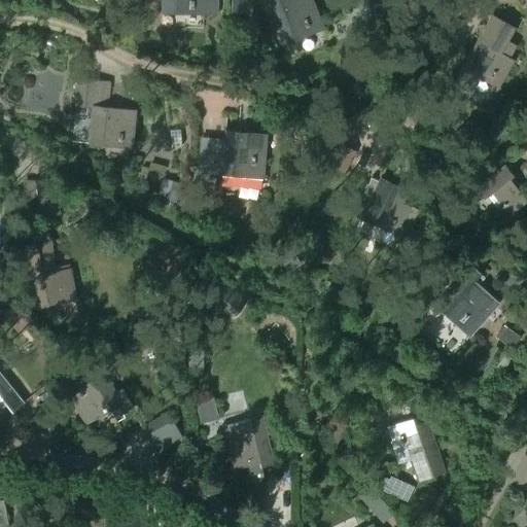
[(162,0),(162,12),(175,13),(175,7),(194,8),(194,4),(203,5),(203,14),(216,14),(216,0),(162,0)]
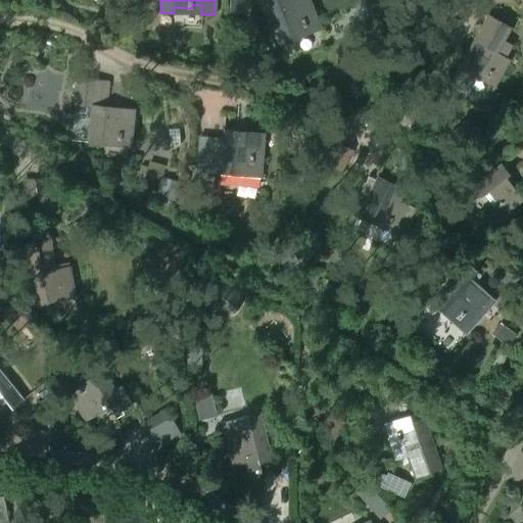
[(229,0),(229,13),(242,14),(242,0),(229,0)]
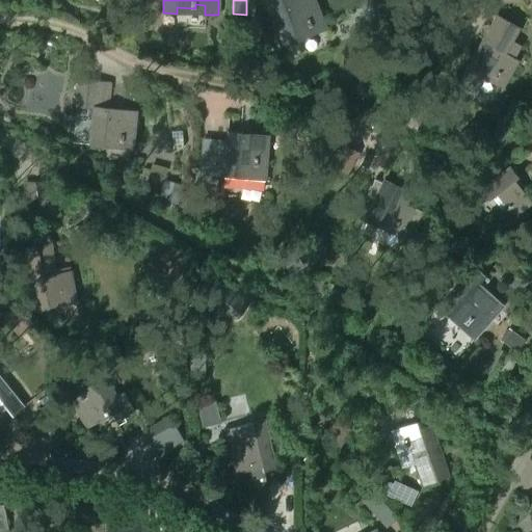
[(309,23),(320,18),(313,0),(264,0),(272,21),(275,20),(285,42),(312,31),(309,23)]
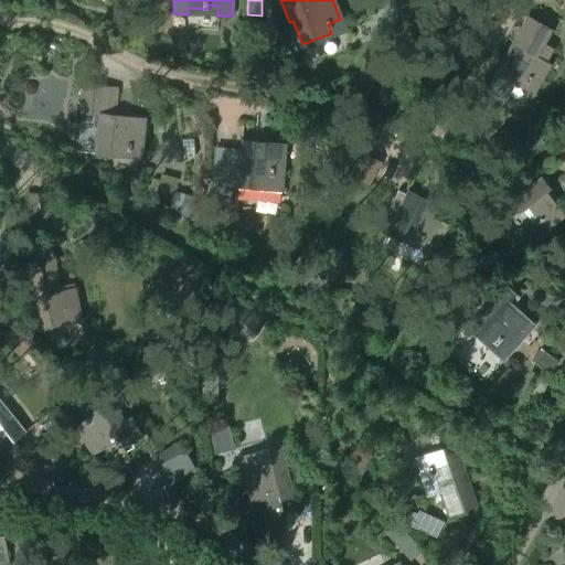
[(551,64),(545,61),(550,54),(542,50),(553,30),(540,22),(528,16),(496,72),(534,94),(551,64)]
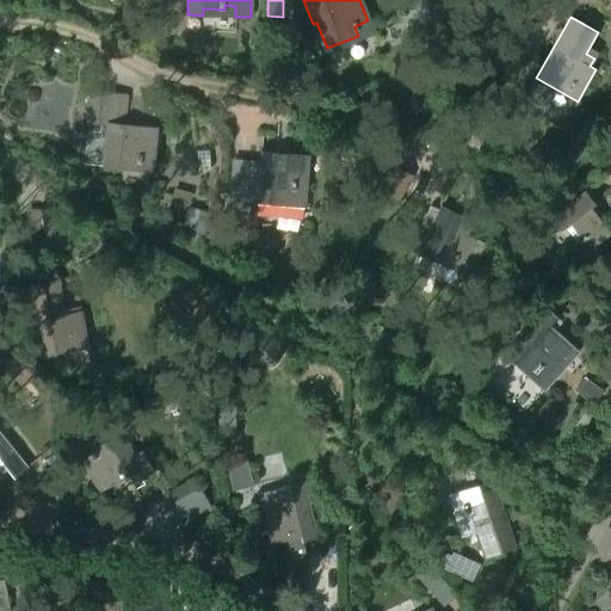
[(290,53),(294,68),(302,66),(298,51),(290,53)]
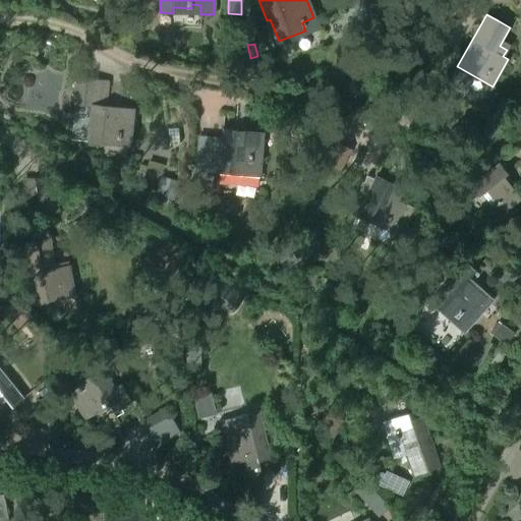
[(109,79),(75,76),(73,104),(92,106),(89,141),(128,146),(132,109),(107,106),(109,79)]
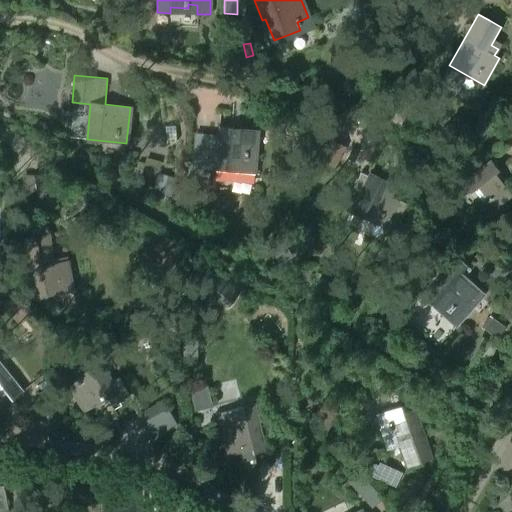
[(231,132),(232,127),(219,126),(215,170),(255,173),(258,134),(231,132)]
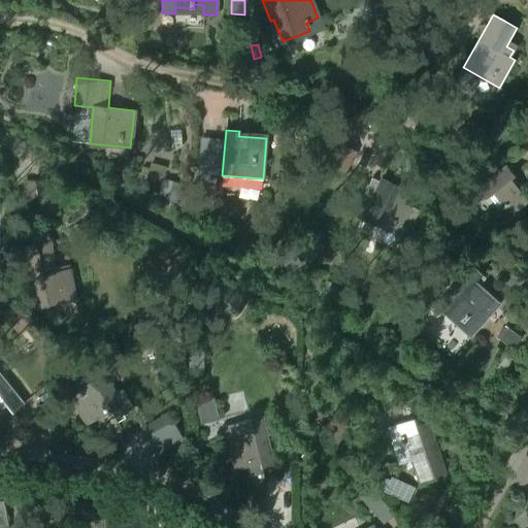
[(345,160),(330,151),(318,172),(333,182),(345,160)]
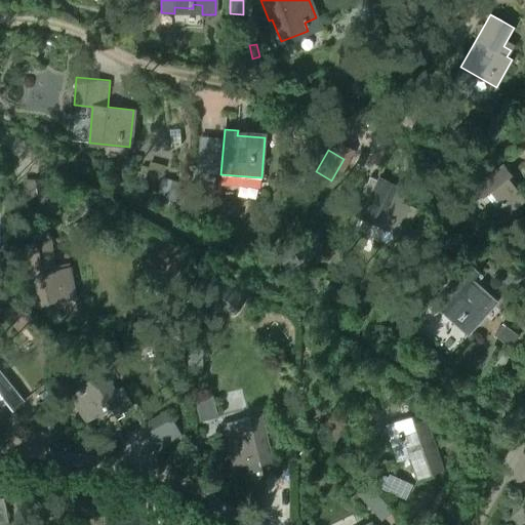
[(508,177),(511,174),(502,164),(474,187),(482,198),(486,194),(497,208),(500,205),(507,213),(524,200),(508,177)]
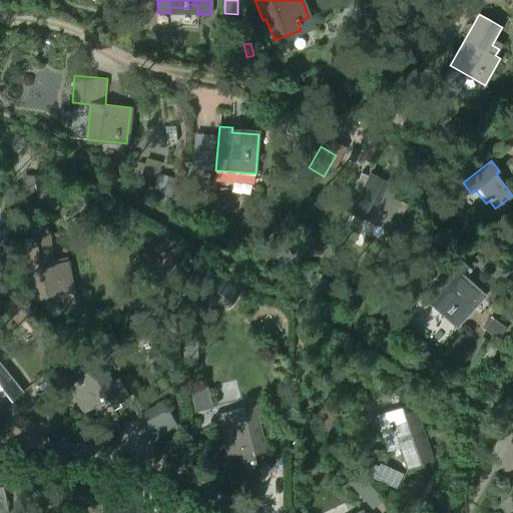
[(133,166),(129,176),(138,180),(142,170),(133,166)]
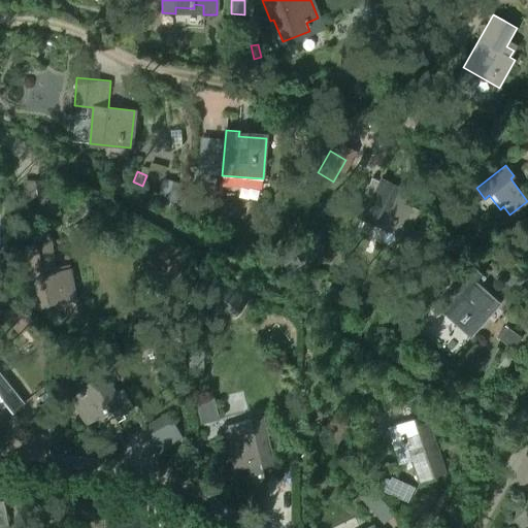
[(56,174),(47,176),(35,178),(34,178),(41,215),(59,210),(57,201),(62,200),(56,174)]
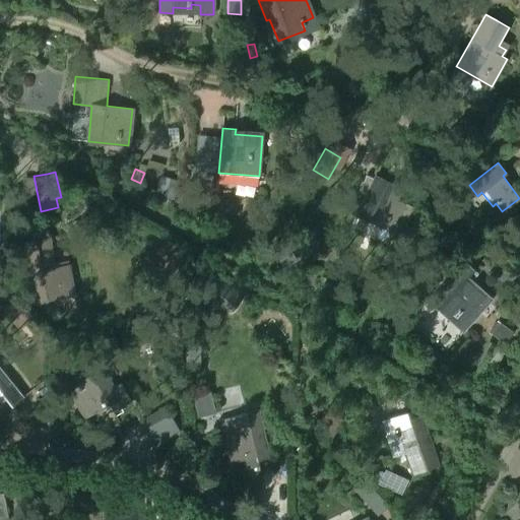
[(355,215),(393,233),(396,224),(404,228),(413,207),(389,196),(391,191),(384,188),(387,181),(376,175),(355,215)]
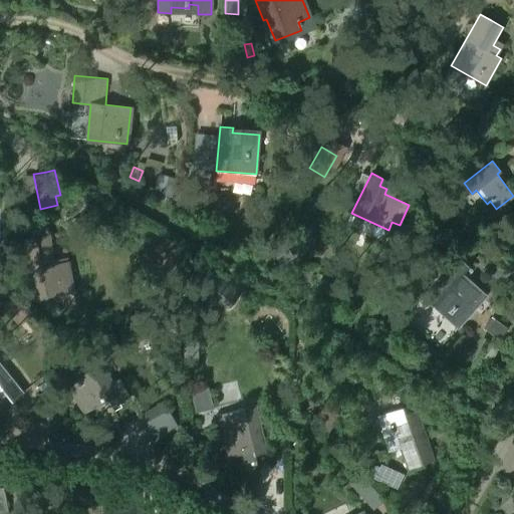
[(62,284),(72,282),(68,261),(54,263),(48,235),(23,240),(27,263),(34,299),(47,296),(46,291),(62,288),(62,284)]
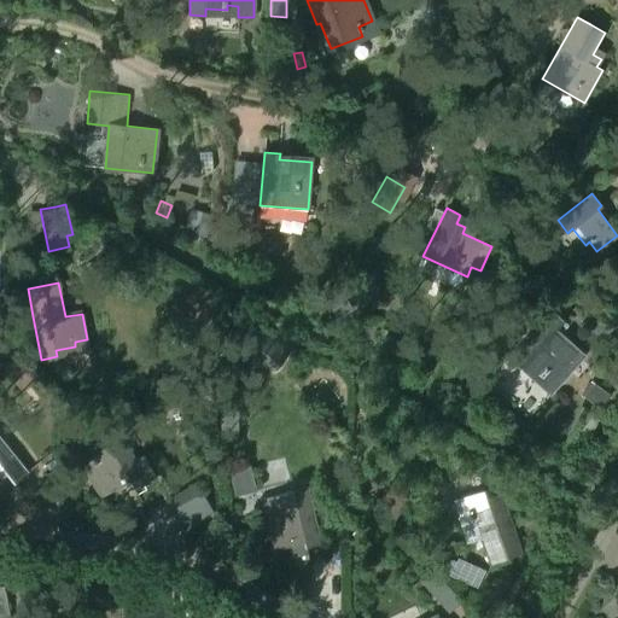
[(326,299),(337,318),(349,310),(339,292),(326,299)]
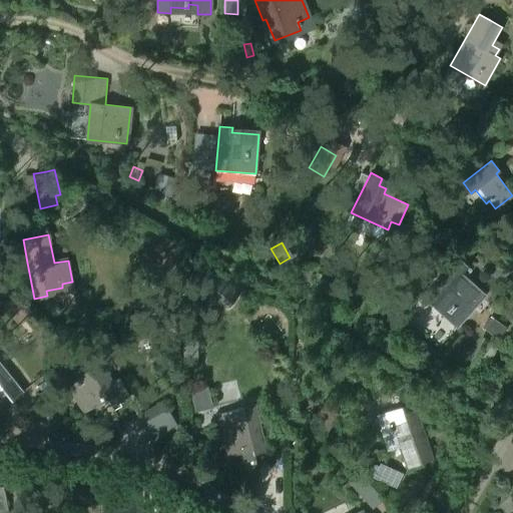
[(458,258),(423,297),(444,316),(448,312),(450,313),(452,310),(462,320),(456,327),(457,327),(479,303),(475,299),(479,295),(462,280),(471,270),(458,258)]
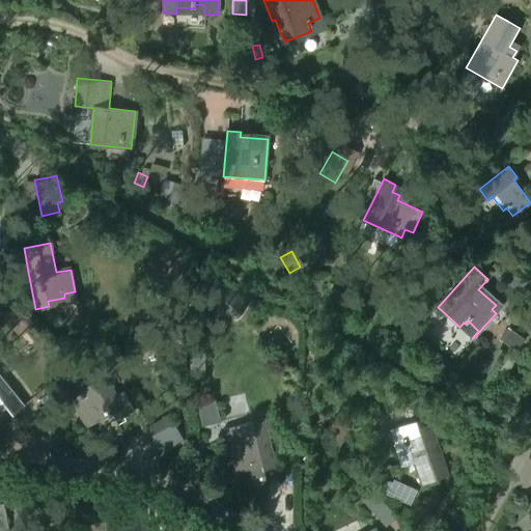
[(197,286),(236,315),(248,300),(208,271),(197,286)]
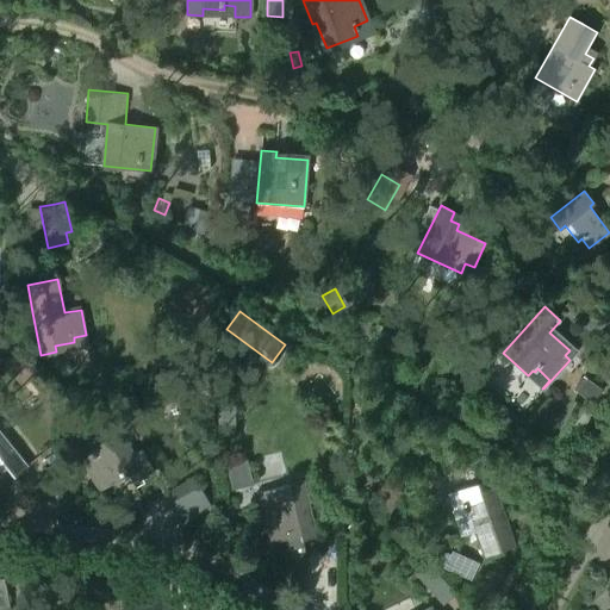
[(585,378),(576,392),(595,405),(604,391),(585,378)]
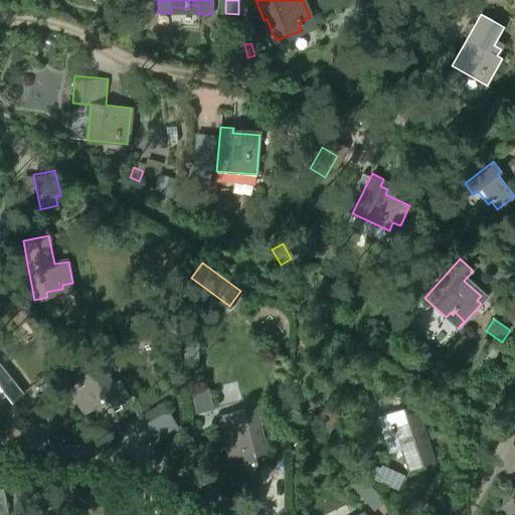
[(182,362),(196,362),(196,340),(182,340),(182,362)]
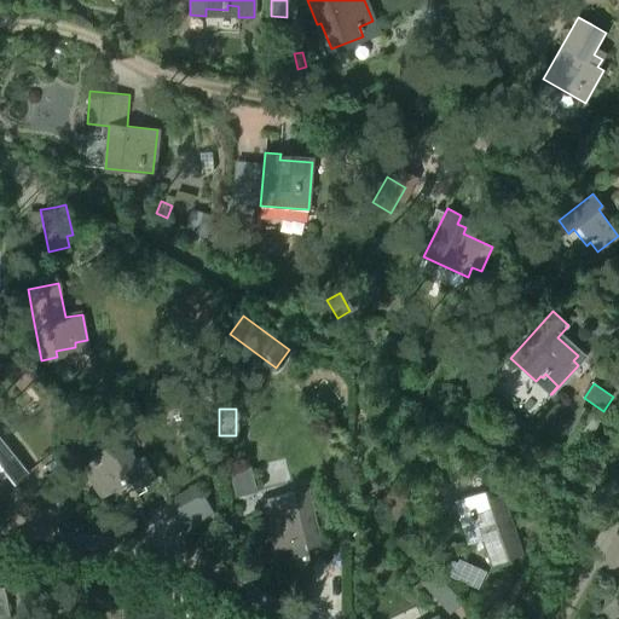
[(580,431),(591,435),(600,420),(588,414),(580,431)]
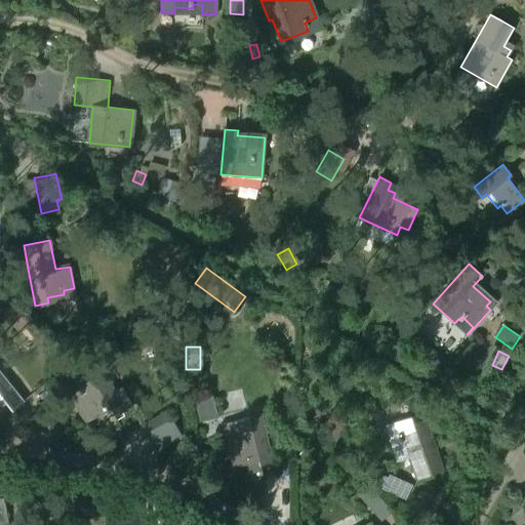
[(70,395),(85,422),(110,408),(114,416),(132,405),(118,378),(111,382),(101,366),(89,372),(92,377),(77,387),(79,390),(70,395)]
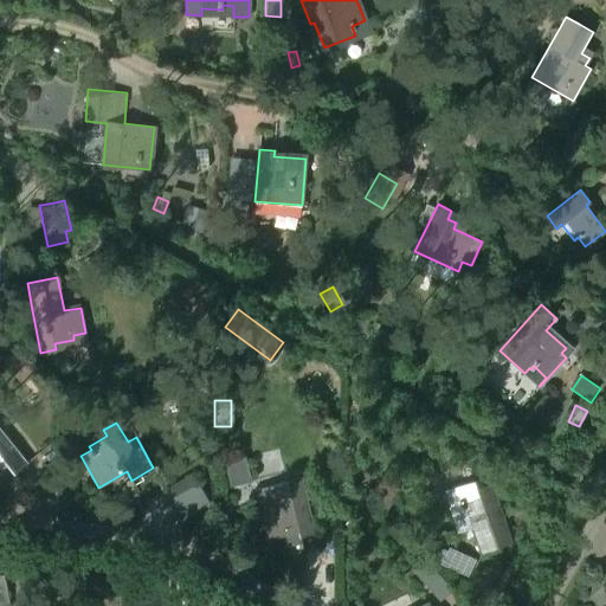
[(0,463),(4,461),(14,474),(27,463),(8,440),(0,430),(0,463)]
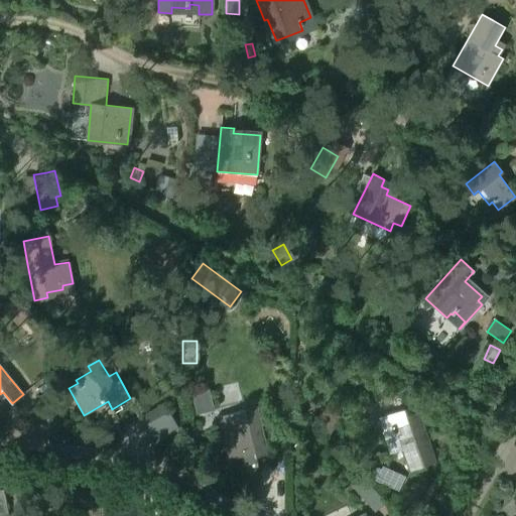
[(256,407),(244,410),(217,416),(227,459),(254,453),(255,457),(268,454),(256,407)]
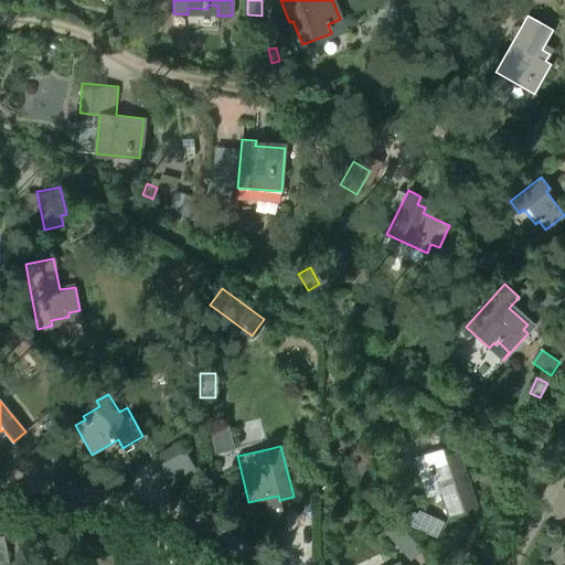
[(420,473),(419,473),(427,497),(440,492),(448,515),(477,505),(457,449),(444,455),(441,448),(415,457),(420,473)]
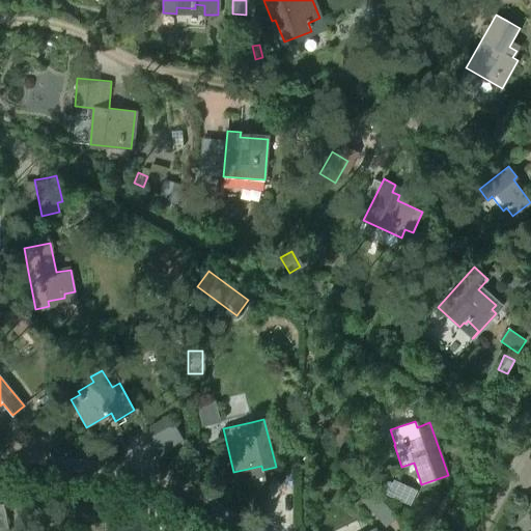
[(311,424),(303,435),(315,443),(323,431),(311,424)]
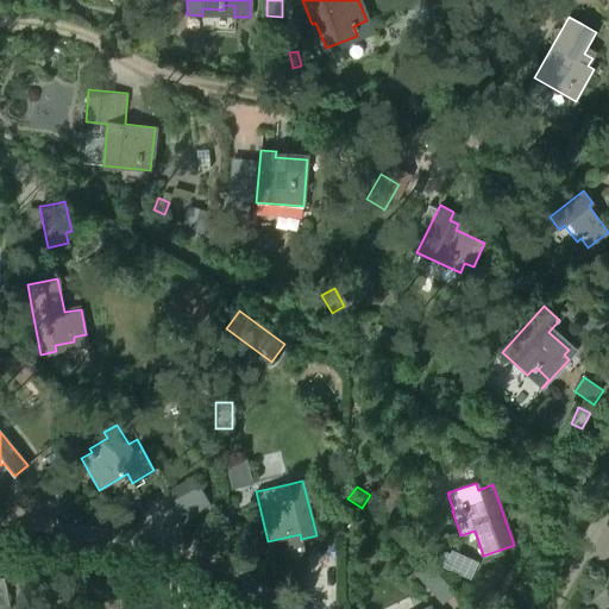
[(415,575),(429,590),(443,577),(428,563),(415,575)]
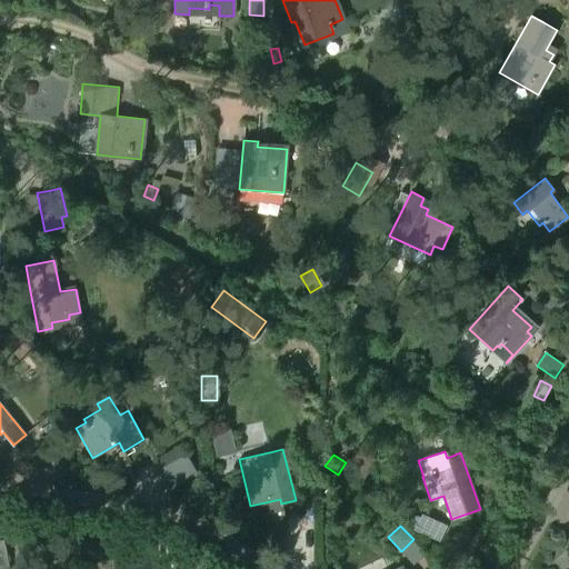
[(81,538),(56,532),(55,538),(51,538),(43,568),(65,568),(67,558),(76,560),(81,538)]
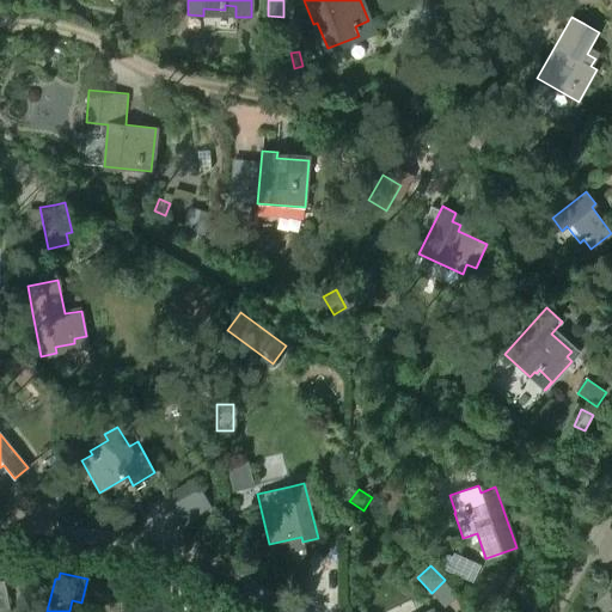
[(135,587),(135,597),(121,598),(121,611),(169,611),(169,586),(135,587)]
